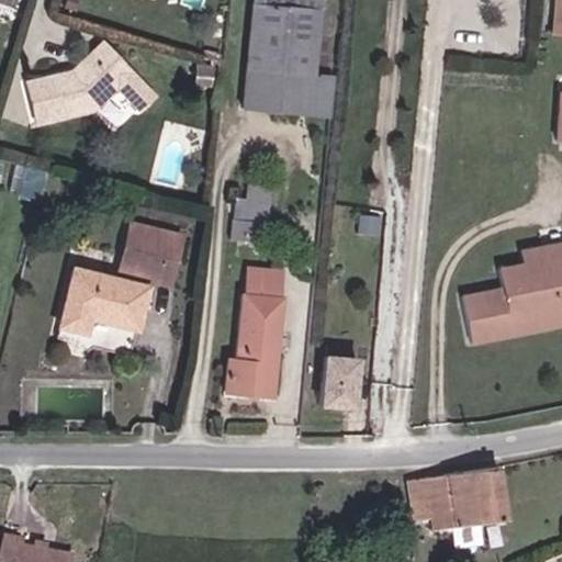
[(253,0),(243,107),(329,116),(334,74),(313,71),(318,0),(253,0)]
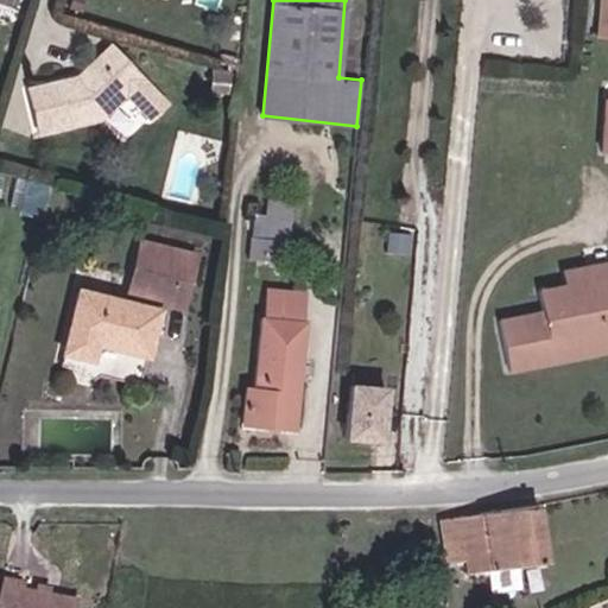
[(78,78),(29,90),(39,133),(101,119),(126,94),(151,120),(166,105),(112,46),(78,78)]
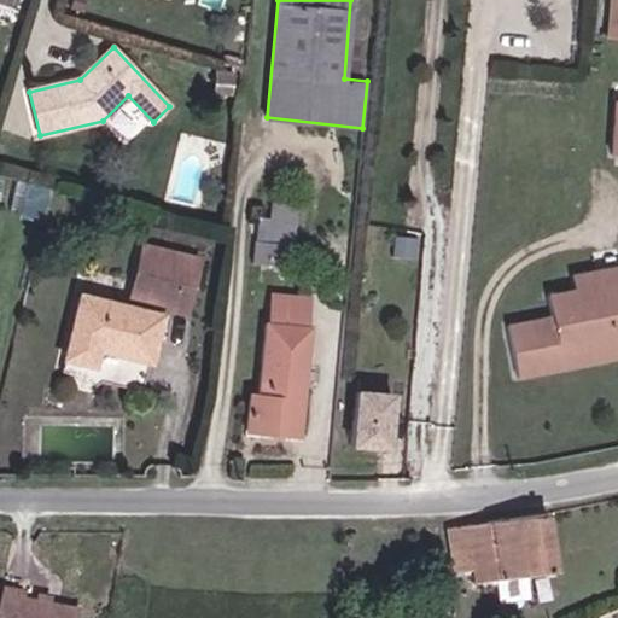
[(233,93),(234,75),(216,74),(215,92),(233,93)]
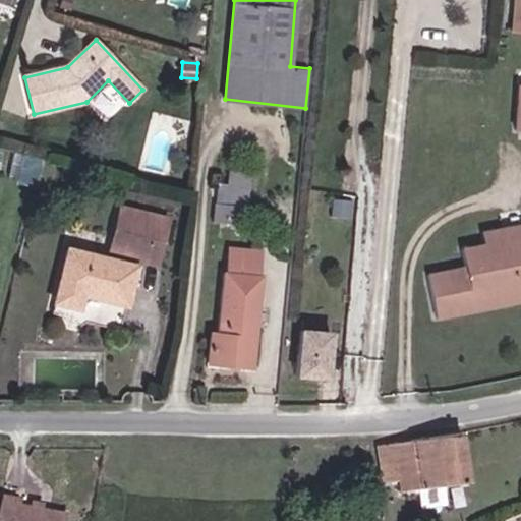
[(217,182),(216,203),(232,204),(232,206),(240,207),(247,208),(249,185),(217,182)]
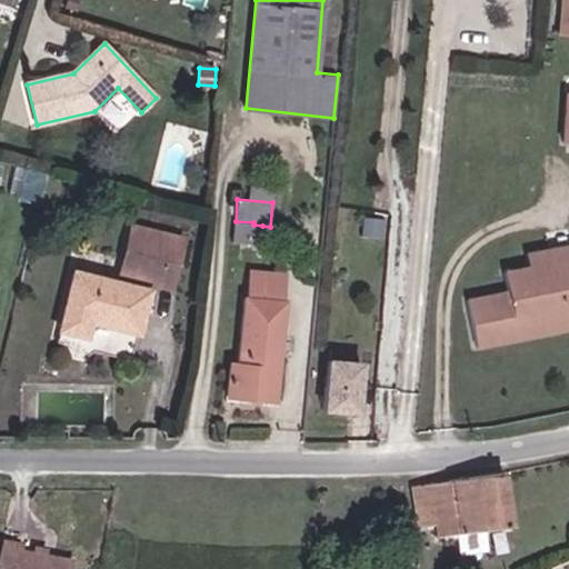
[(385,237),(387,218),(366,216),(363,235),(385,237)]
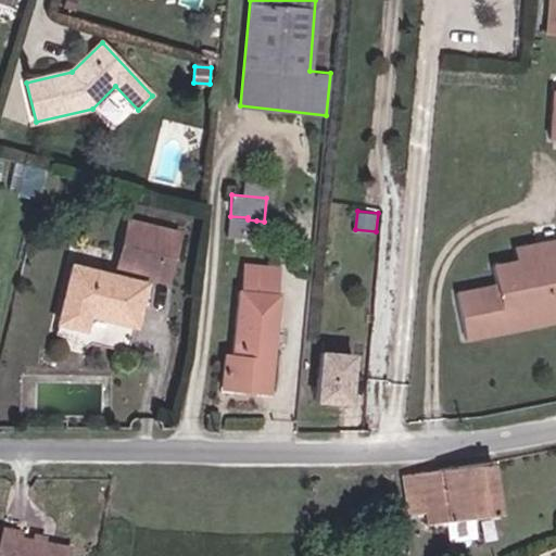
[(248,217),(230,216),(228,216),(226,236),(254,238),(256,220),(248,219),(248,217)]
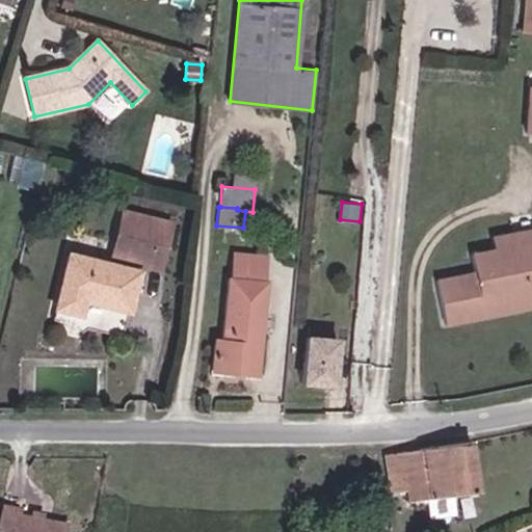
[(158,267),(169,222),(125,211),(111,262),(69,253),(51,318),(122,336),(140,263),(158,267)]
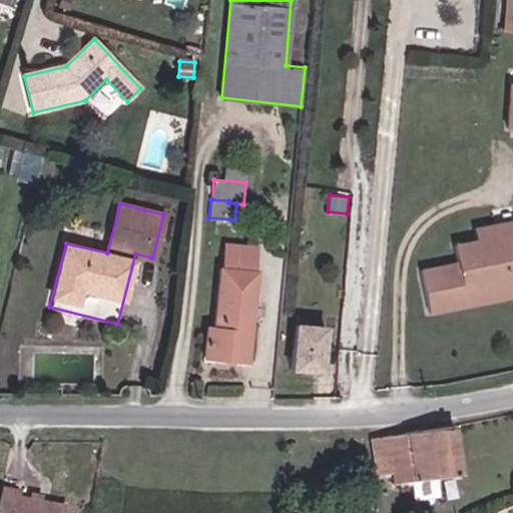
[(512,236),(512,220),(473,228),(476,238),(492,235),(494,240),(512,236)]
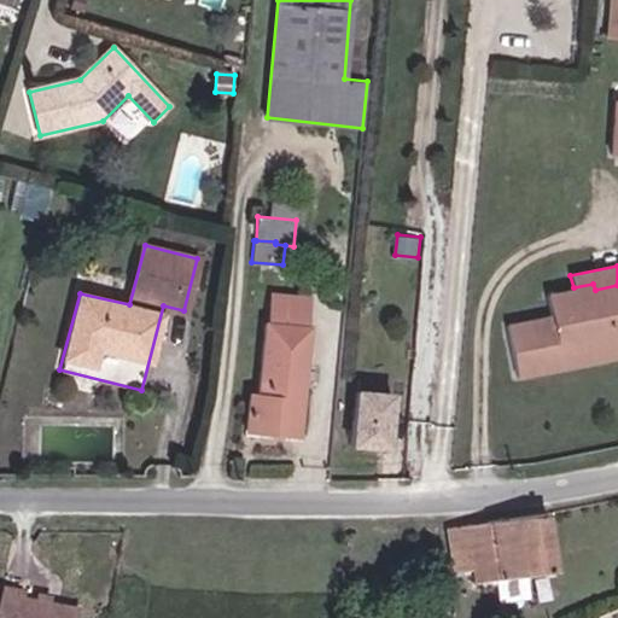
[(573,287),(547,293),(552,315),(508,324),(518,375),(561,366),(559,354),(605,344),(601,328),(617,324),(617,285),(595,290),(593,284),(573,287)]
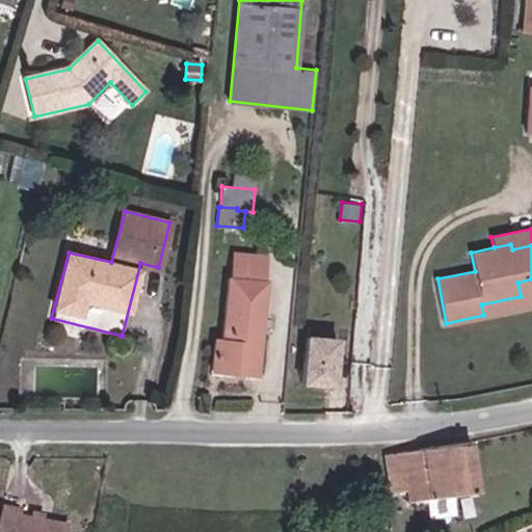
[(257,371),(260,341),(254,341),(256,318),(261,318),(265,281),(262,282),(264,255),(234,253),(231,278),(227,278),(222,341),(214,340),(212,368),(257,371)]
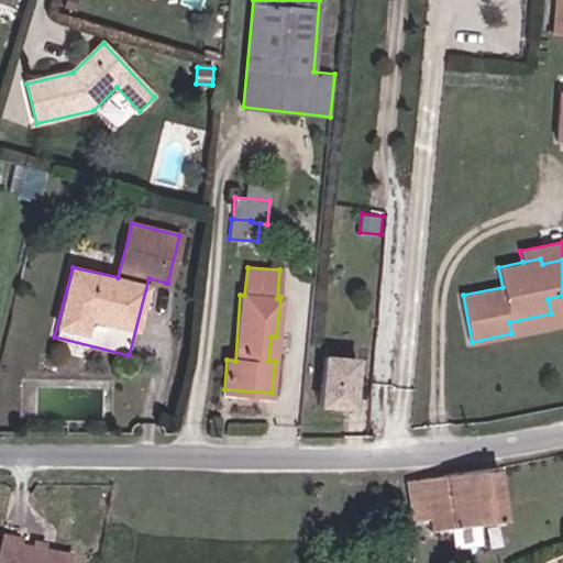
[(511,333),(562,322),(562,295),(548,299),(551,313),(509,322),(511,333)]
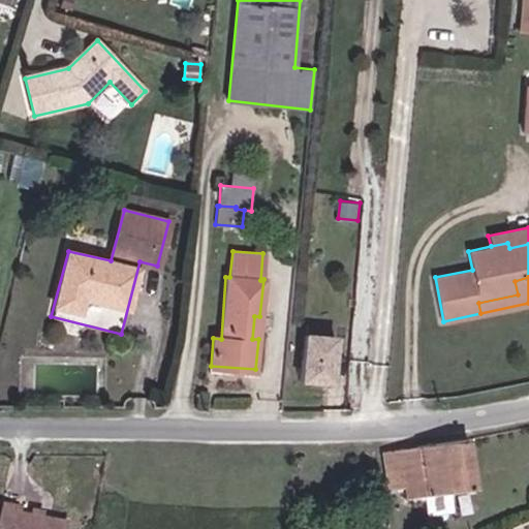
[(337,337),(306,334),(301,379),(332,382),(337,337)]
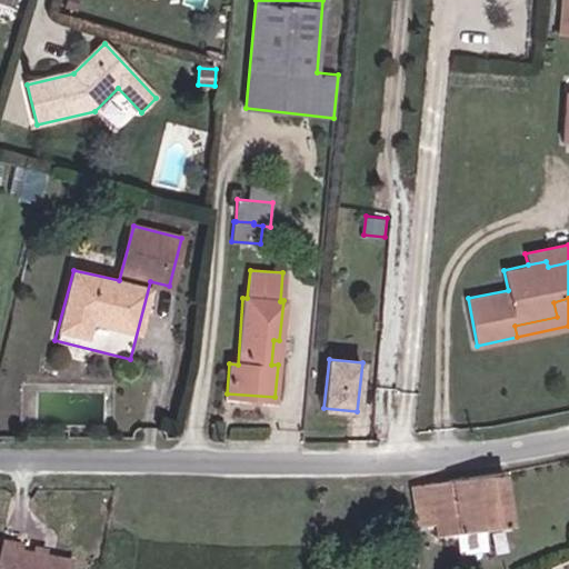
[(501,472),(411,486),(417,527),(436,525),(455,522),(457,532),(509,525),(501,472)]
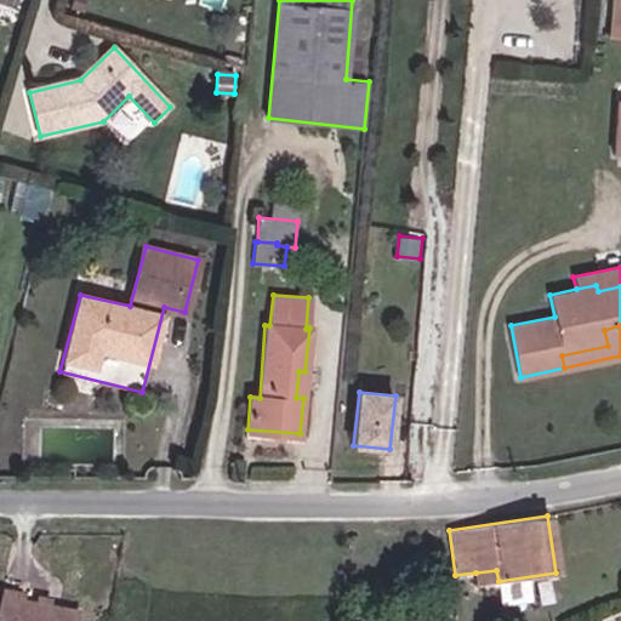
[(478,584),(499,581),(496,570),(476,573),(478,584)]
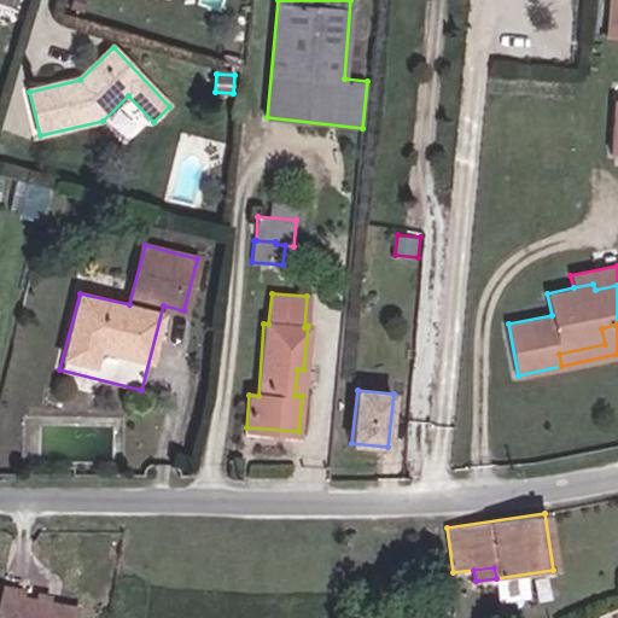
[(76,617),(79,611),(50,605),(35,601),(21,599),(22,590),(3,587),(0,600),(0,617),(76,617)]
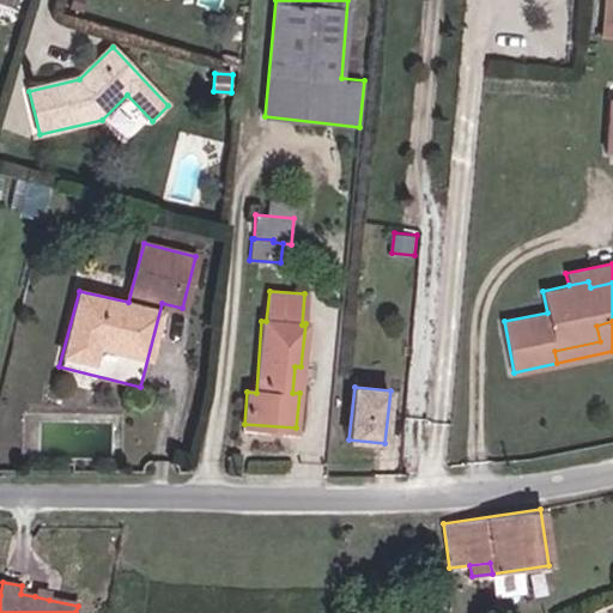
[(35,596),(49,600),(50,590),(36,588),(35,596)]
